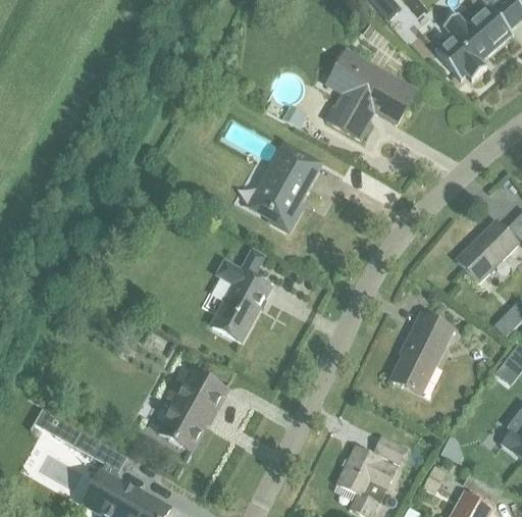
[(482,0),(487,6),(436,50),(435,49),(434,50),(460,80),(462,79),(461,78),(466,72),(471,78),(470,79),(471,81),(486,66),(485,65),(484,66),(480,61),(480,60),(479,58),(486,53),(487,54),(511,34),(512,35),(514,34),(497,14),(512,0),(514,0),(482,0)]
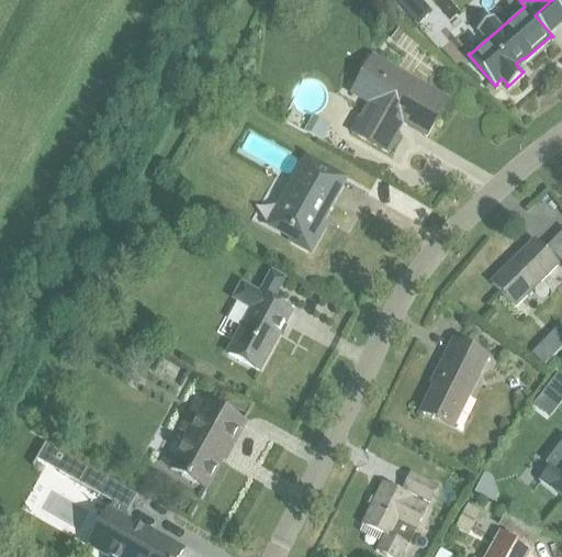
[(427,133),(447,97),(372,53),(357,79),(374,89),(352,129),(388,148),(404,120),(427,133)]
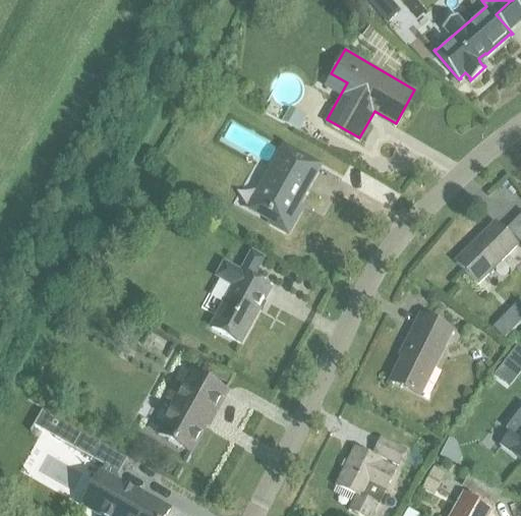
[(284,120),(297,128),(304,117),(290,109),(284,120)]
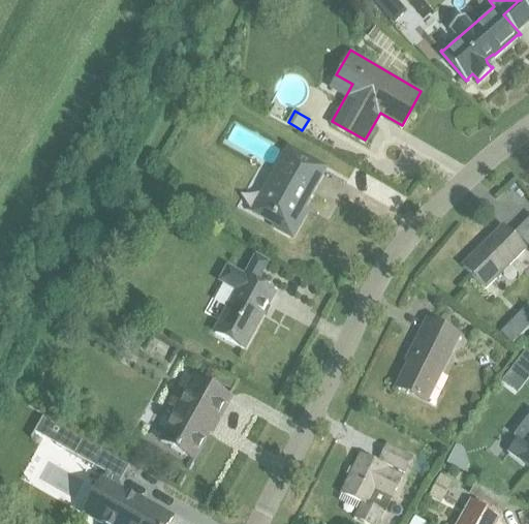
[(303,205),(324,165),(288,146),(266,187),(271,190),(261,207),(278,215),(274,223),(291,233),(306,207),(303,205)]
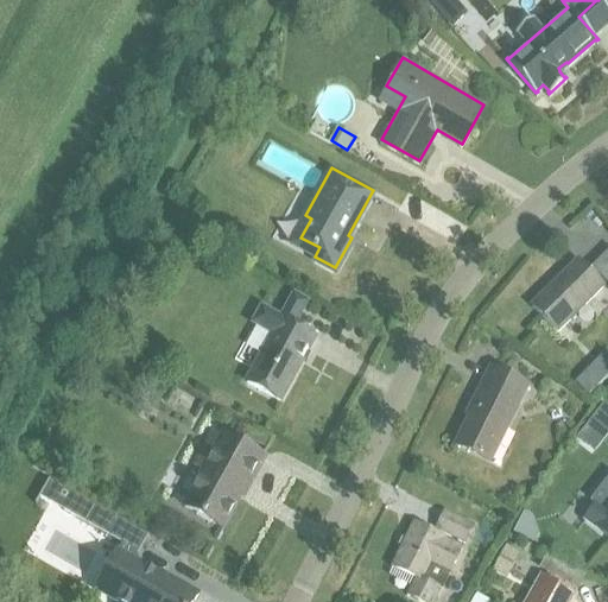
[(558,328),(603,282),(577,257),(532,302),(558,328)]
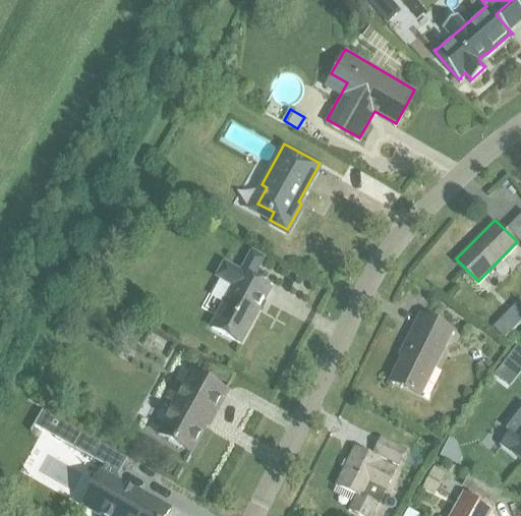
[(270,285),(250,275),(262,255),(251,249),(241,270),(224,261),(218,273),(234,282),(212,324),(240,339),(270,285)]
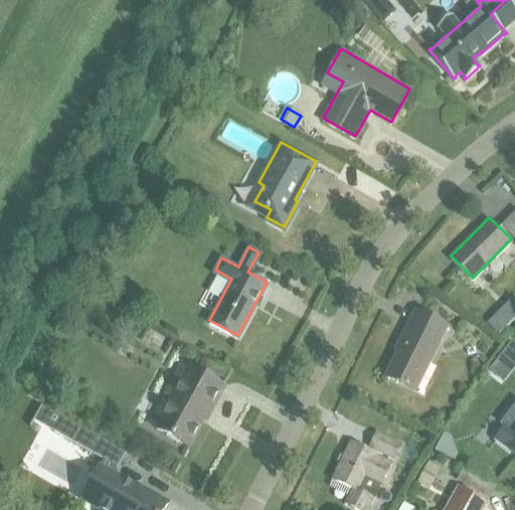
[(414,388),(447,324),(414,308),(401,334),(405,336),(386,374),(414,388)]
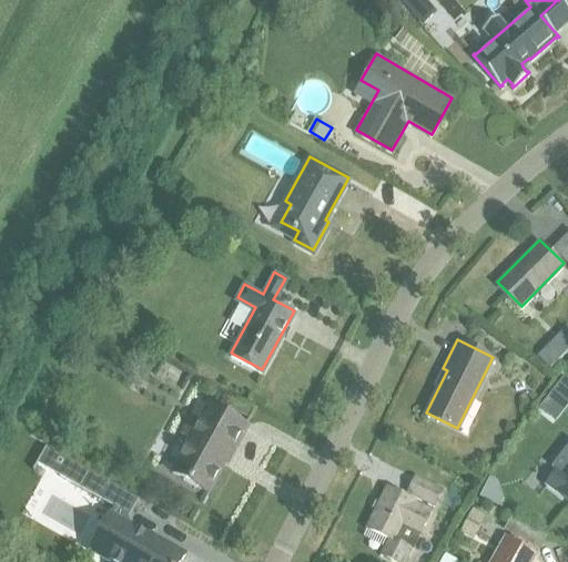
[(550,341),(538,354),(550,365),(561,353),(550,341)]
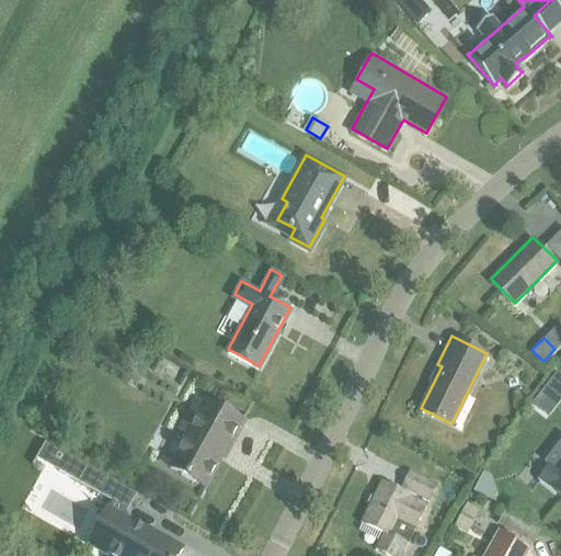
[(169,351),(162,371),(182,378),(189,358),(169,351)]
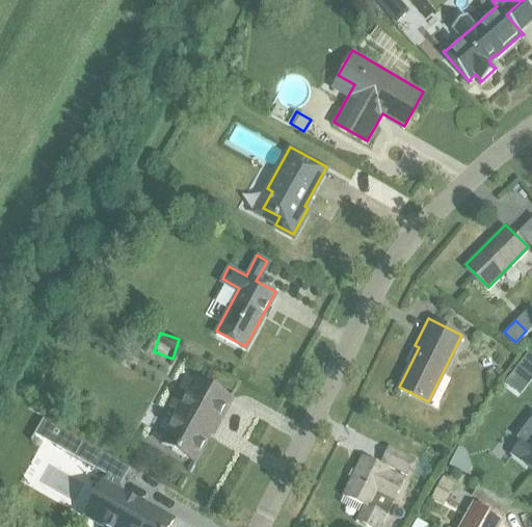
[(531,354),(528,351),(517,365),(531,375),(531,374),(531,354)]
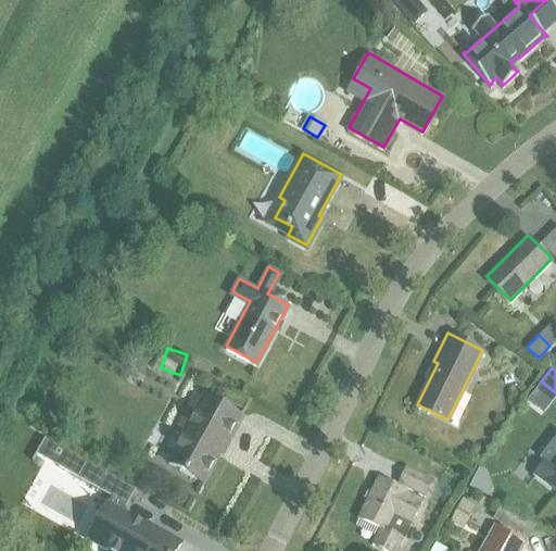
[(176,423),(187,429),(168,461),(202,479),(226,437),(228,438),(240,416),(204,397),(202,400),(192,393),(176,423)]
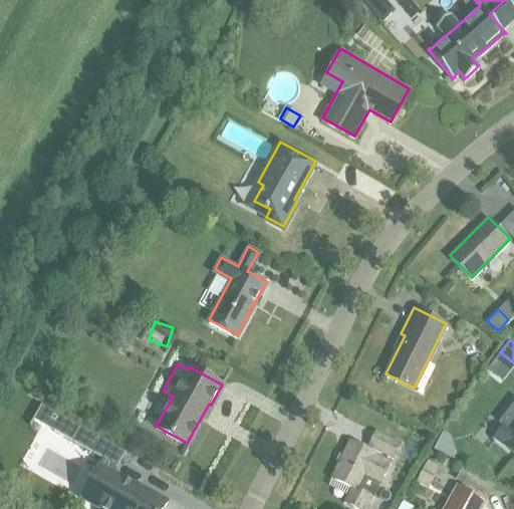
[(505,423),(494,436),(513,451),(513,399),(499,419),(505,423)]
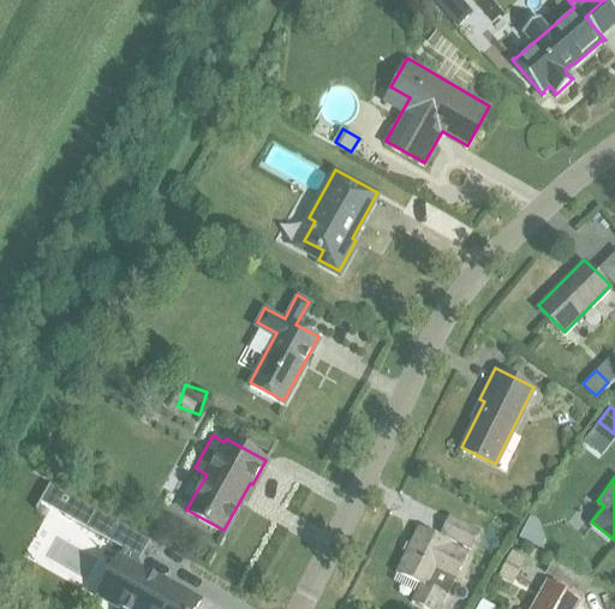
[(49,482),(40,499),(49,503),(59,488),(49,482)]
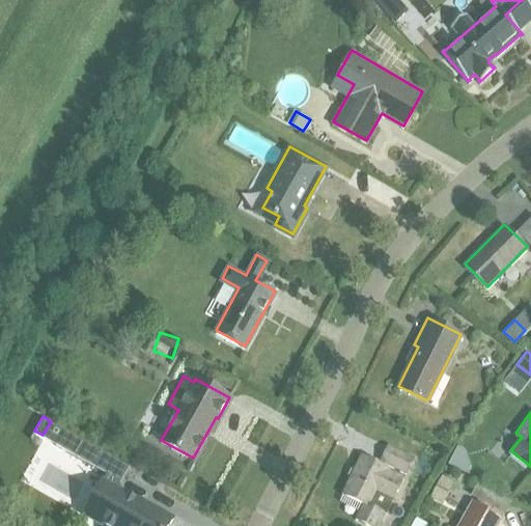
[(66,430),(59,444),(107,471),(102,479),(84,513),(108,525),(166,525),(171,518),(116,488),(129,465),(66,430)]
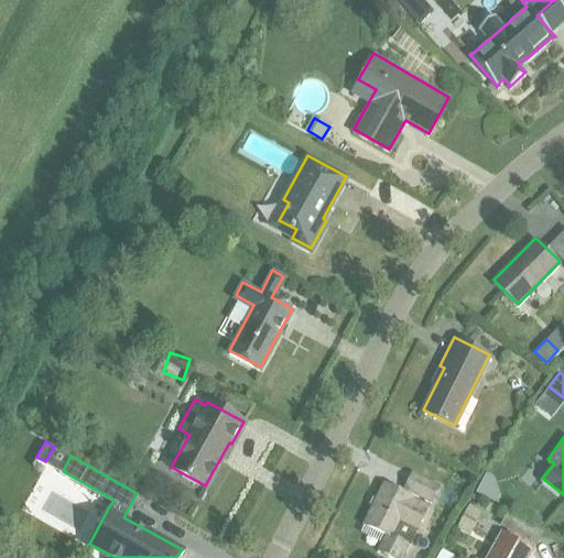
[(431,500),(440,483),(413,471),(405,487),(431,500)]
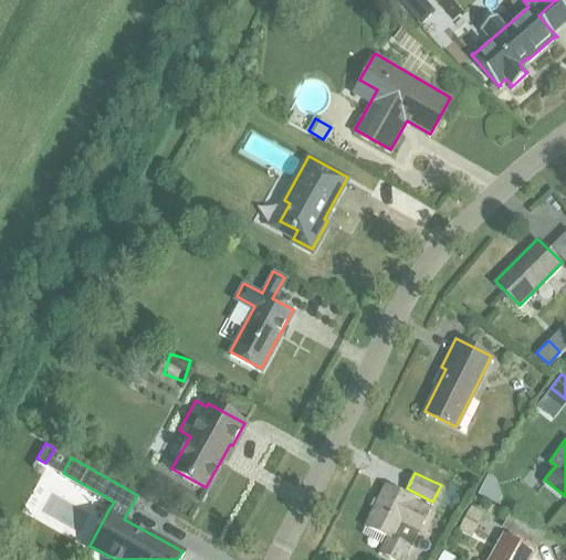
[(400,559),(404,559),(431,505),(385,483),(365,522),(387,534),(379,549),(400,559)]
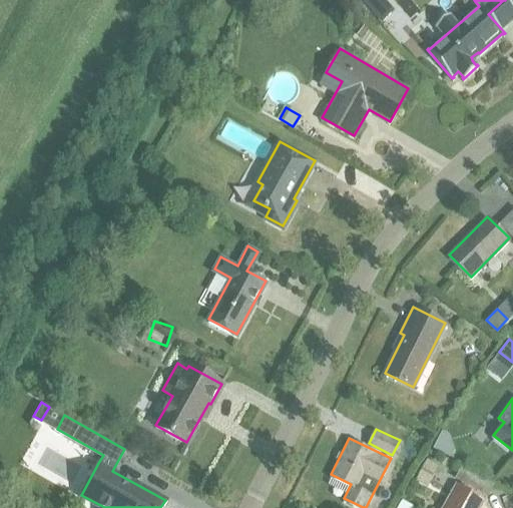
[(438,463),(428,458),(418,478),(427,483),(438,463)]
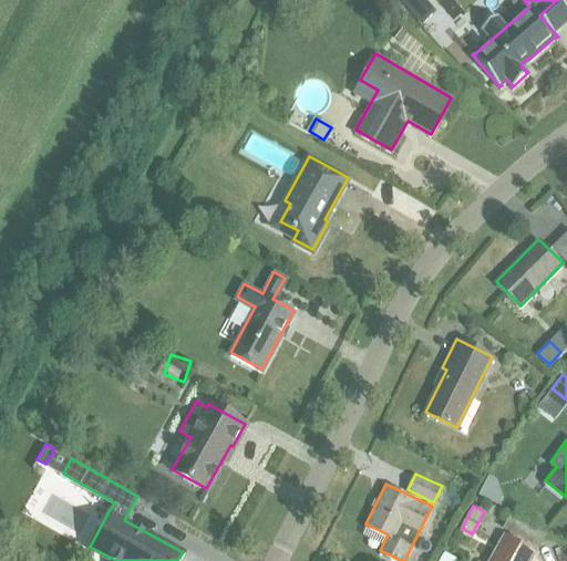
[(531,560),(537,552),(533,549),(505,534),(490,560),(531,560)]
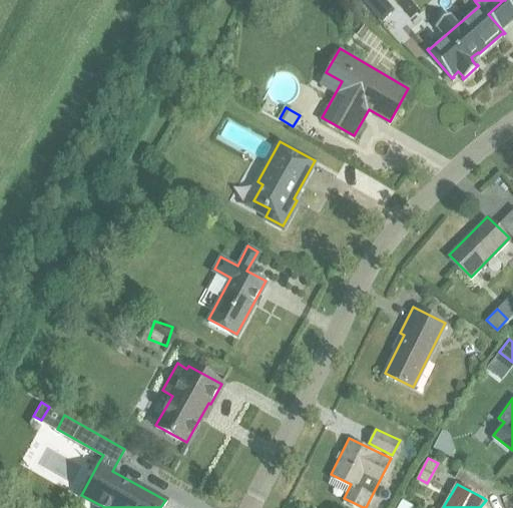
[(403,499),(397,507),(412,507),(414,505),(403,499)]
